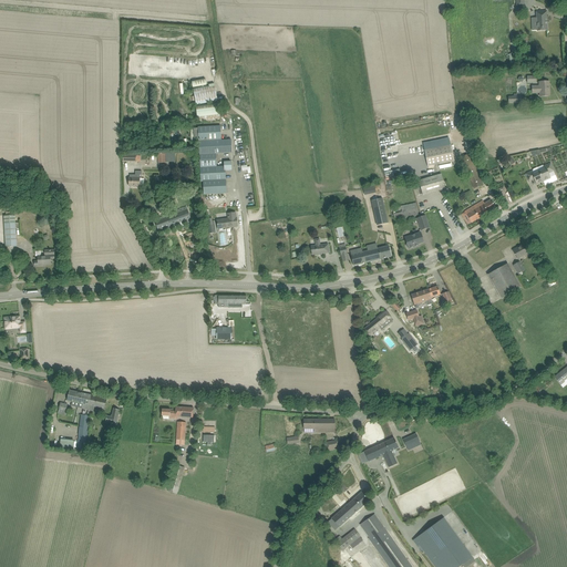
[(536,11),(537,31),(548,31),(547,11),(536,11)]
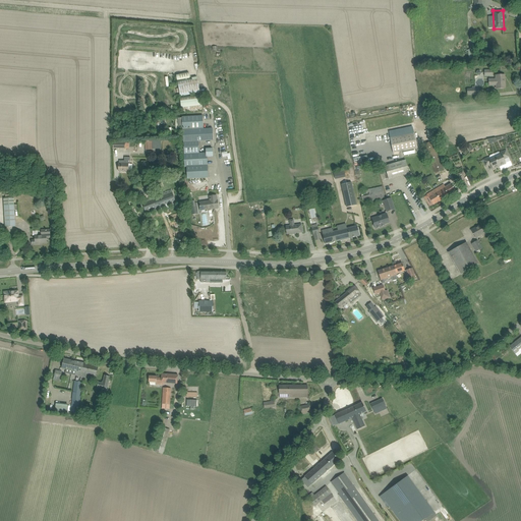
[(197,77),(192,78),(187,79),(187,78),(189,78),(189,73),(177,75),(177,80),(185,79),(186,79),(177,81),(180,96),(194,93),(195,96),(180,98),(182,112),(203,110),(200,95),(197,95),(197,93),(199,93),(197,77)]
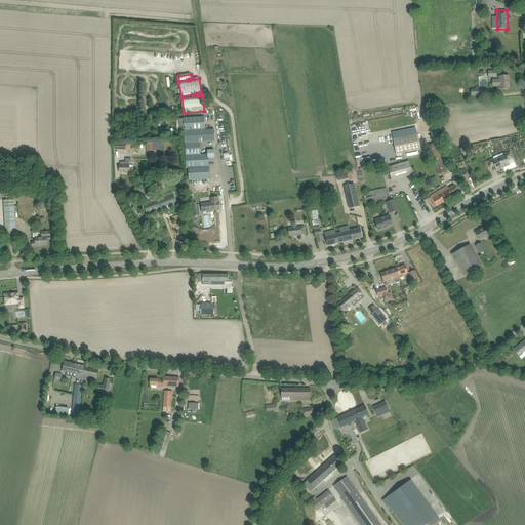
[(492,80),(492,86),(503,86),(503,89),(509,89),(509,76),(503,76),(499,76),(499,80),(492,80)]
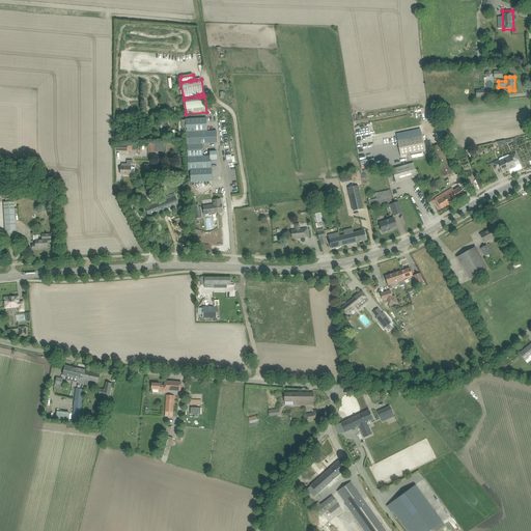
[(476,90),(476,96),(490,96),(488,89),(484,89),(484,88),(481,88),(481,89),(476,90)]
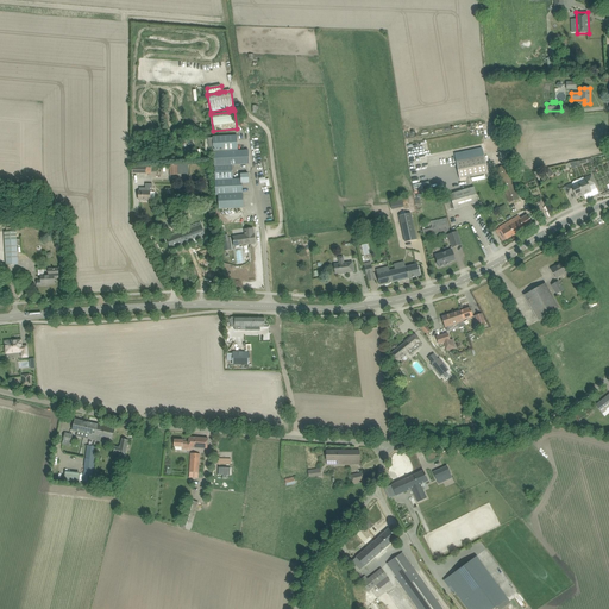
[(513,121),(506,123),(508,135),(516,132),(513,121)]
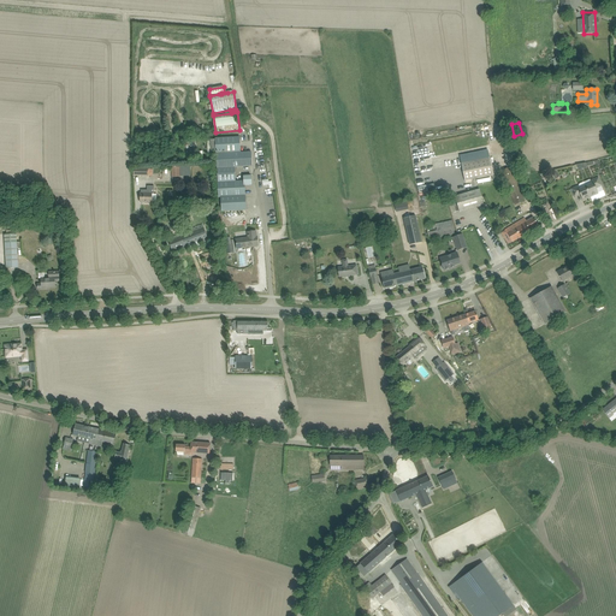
[(221,197),(221,205),(221,211),(246,209),(244,185),(252,185),(250,176),(243,176),(244,181),(236,182),(235,167),(252,166),(252,152),(241,153),(240,137),(215,138),(217,160),(215,160),(217,161),(217,169),(217,175),(218,183),(219,197),(221,197)]
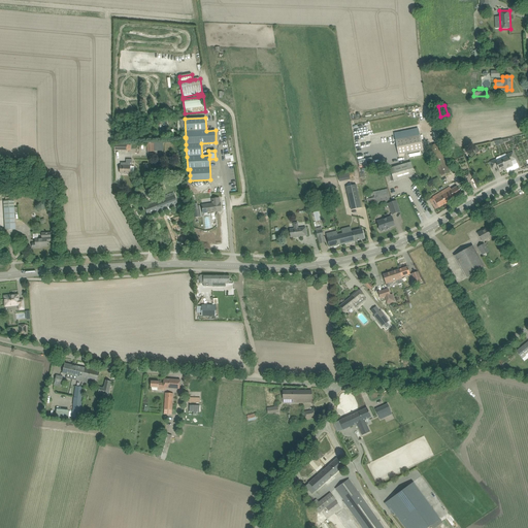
[(395,140),(398,156),(423,151),(420,135),(395,140)]
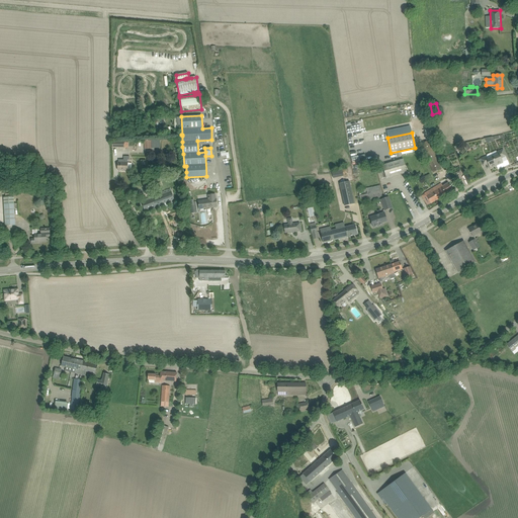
[(160,140),(153,140),(145,141),(145,149),(152,149),(152,148),(161,148),(160,140)]
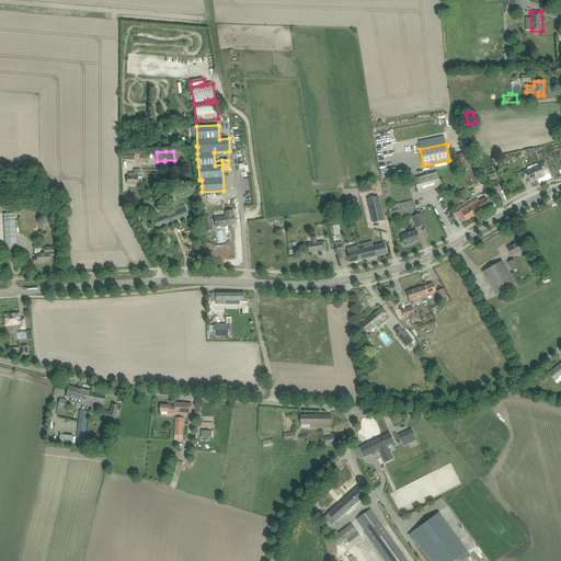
[(456,156),(469,186),(478,183),(465,152),(456,156)]
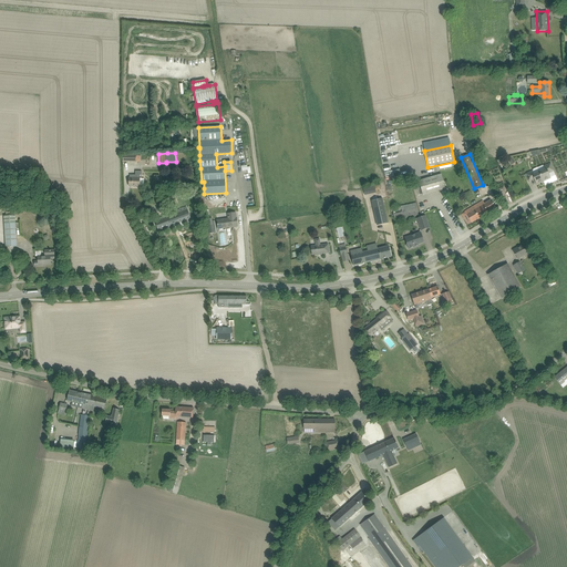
[(545,169),(539,172),(544,182),(550,178),(548,173),(554,171),(550,164),(544,166),(545,169)]
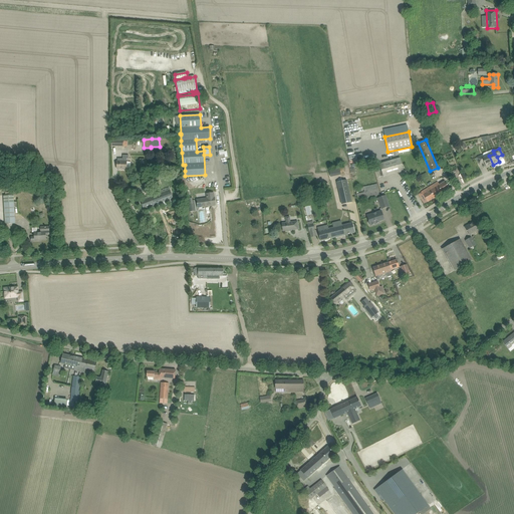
[(493,165),(489,156),(487,152),(484,154),(483,156),(476,158),(477,161),(479,165),(484,163),(486,168),(493,165)]
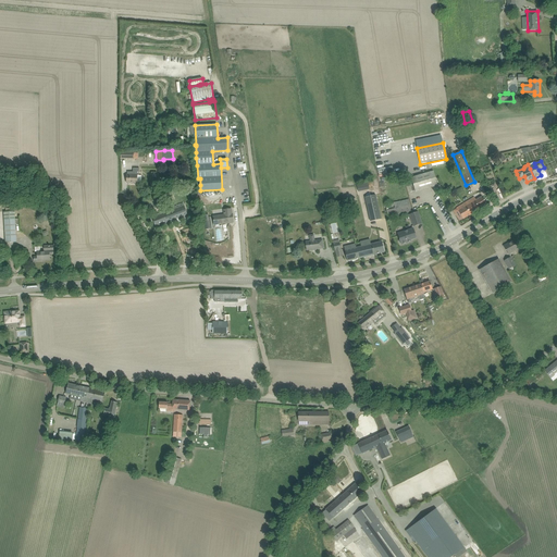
[(133,168),(133,172),(127,172),(127,183),(137,183),(137,175),(139,175),(139,170),(139,168),(133,168)]
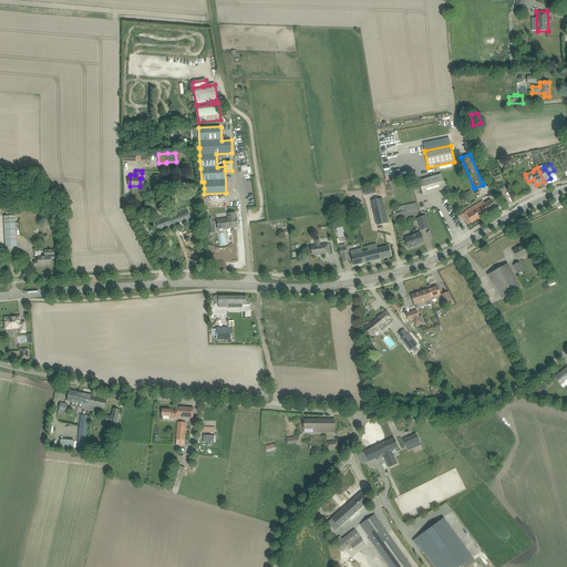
[(419,181),(421,189),(423,195),(440,191),(441,193),(445,191),(444,188),(445,188),(441,174),(419,181)]
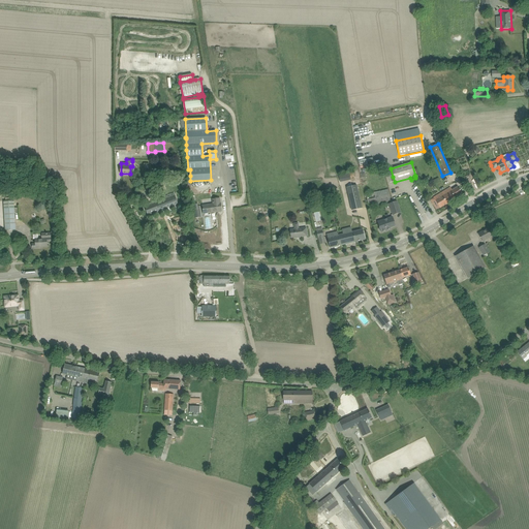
[(432,182),(435,186),(437,185),(438,187),(442,185),(438,178),(432,182)]
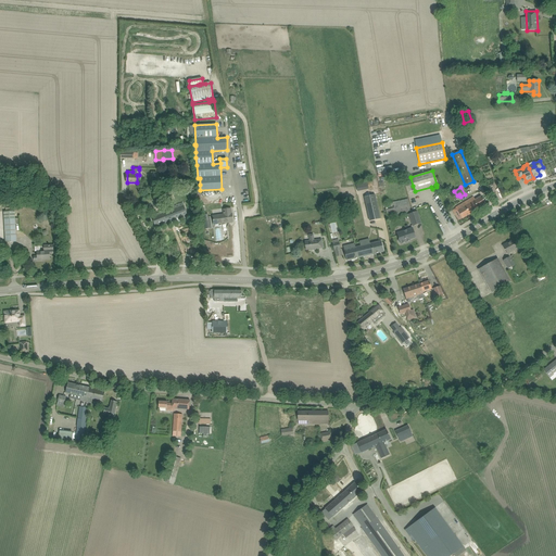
[(155,197),(159,207),(162,206),(161,204),(169,202),(166,193),(159,197),(159,194),(155,197)]
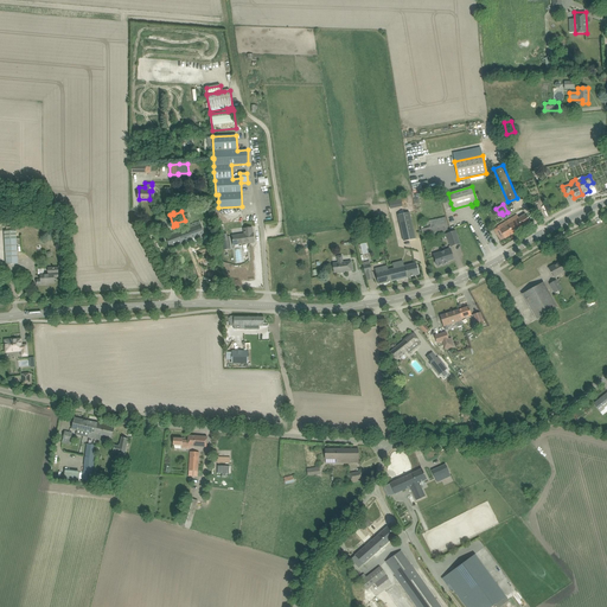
[(398,215),(403,242),(416,238),(410,212),(398,215)]
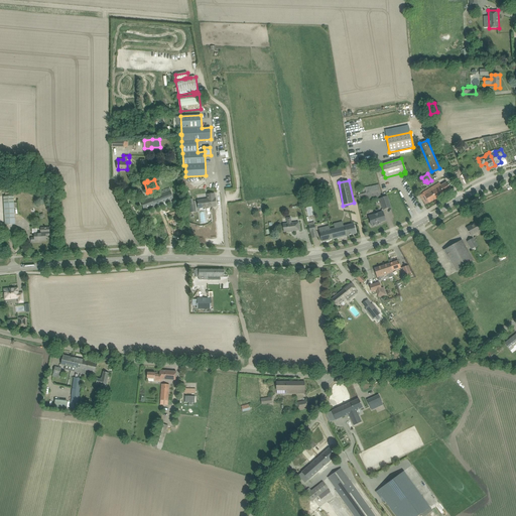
[(439,182),(433,185),(440,197),(452,189),(448,184),(446,181),(441,185),(439,182)]
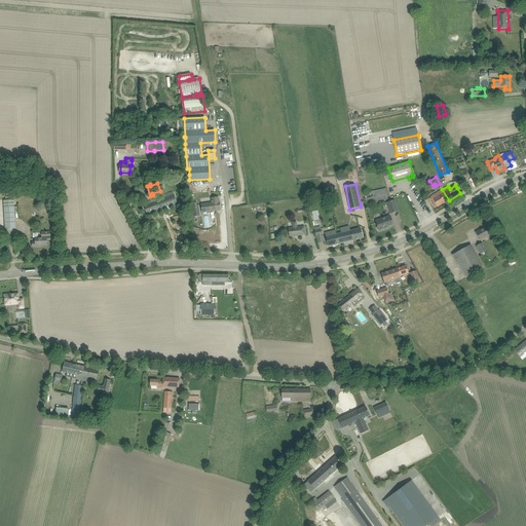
[(364,193),(366,203),(367,205),(375,204),(375,203),(378,202),(378,201),(379,201),(379,202),(385,201),(385,199),(388,199),(386,188),(364,193)]
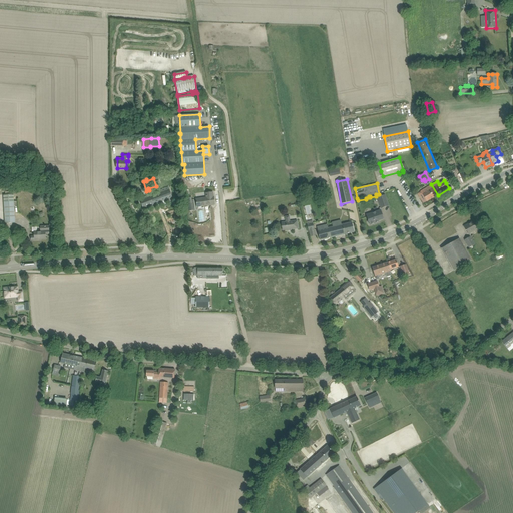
[(421,192),(417,194),(422,201),(425,199),(427,201),(438,195),(431,184),(425,188),(420,191),(421,192)]
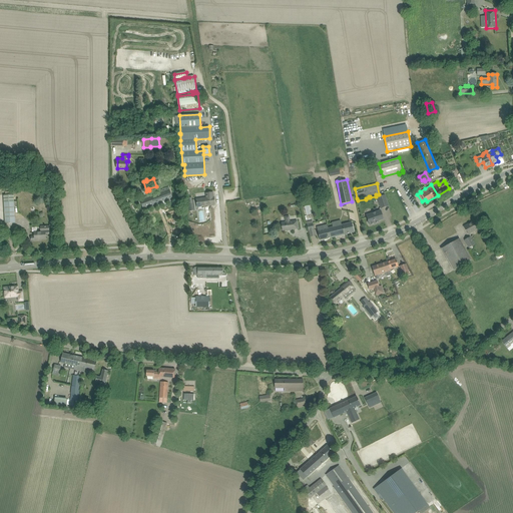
[(147,197),(145,198),(140,200),(143,208),(172,197),(171,193),(168,187),(147,195),(147,197)]
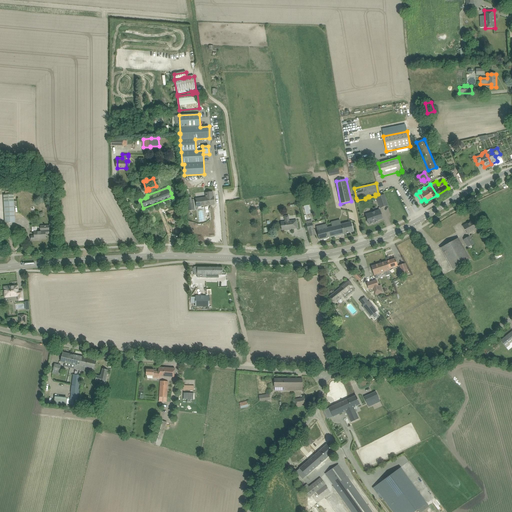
[(196,199),(196,202),(197,207),(215,204),(213,196),(212,192),(206,193),(206,198),(196,199)]
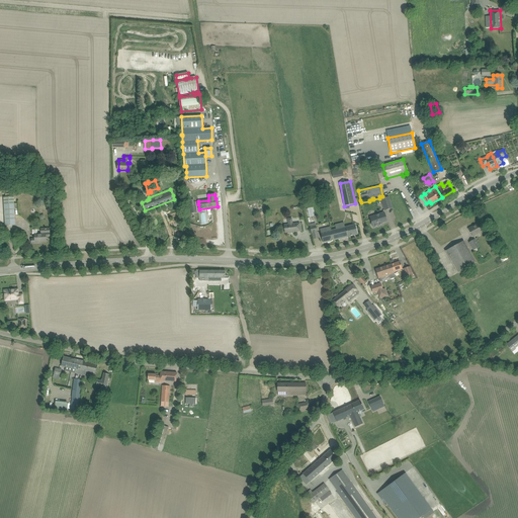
[(4,197),(4,204),(5,226),(15,225),(14,208),(17,208),(17,203),(14,203),(14,196),(4,197)]
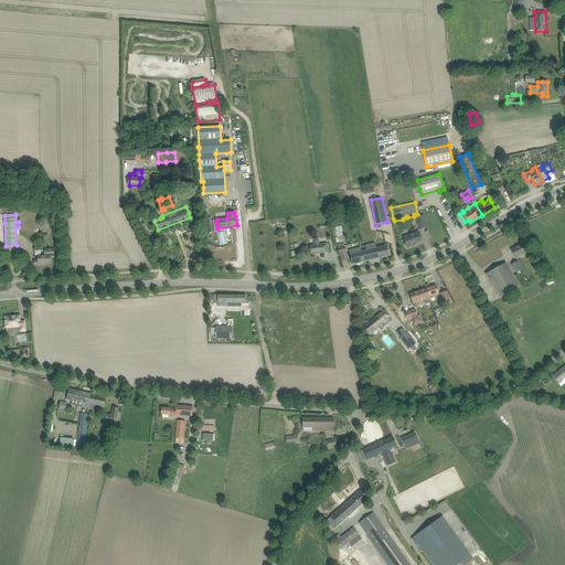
[(428,227),(424,215),(416,217),(419,230),(428,227)]
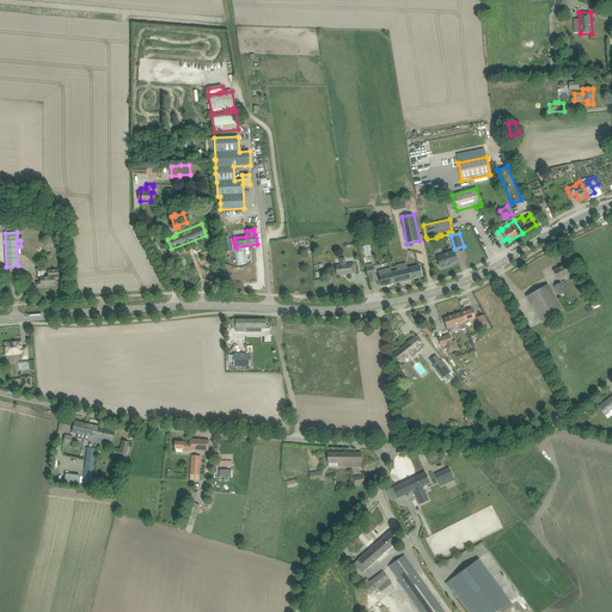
[(440,268),(441,267),(441,269),(452,265),(451,263),(458,261),(454,250),(438,256),(439,263),(439,264),(439,265),(439,267),(440,267),(440,268)]
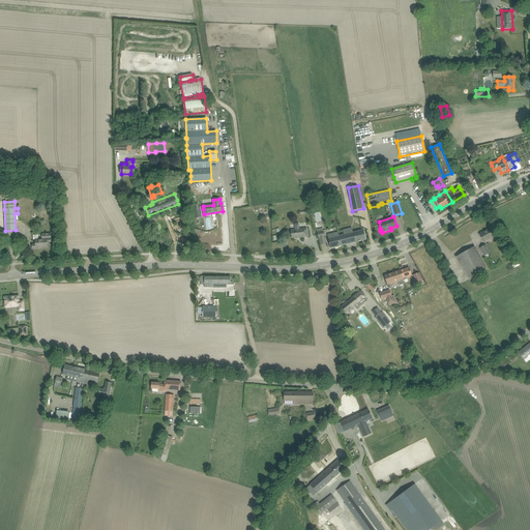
[(295,229),(291,230),(292,238),(307,236),(306,228),(299,229),(299,224),(294,224),(295,229)]
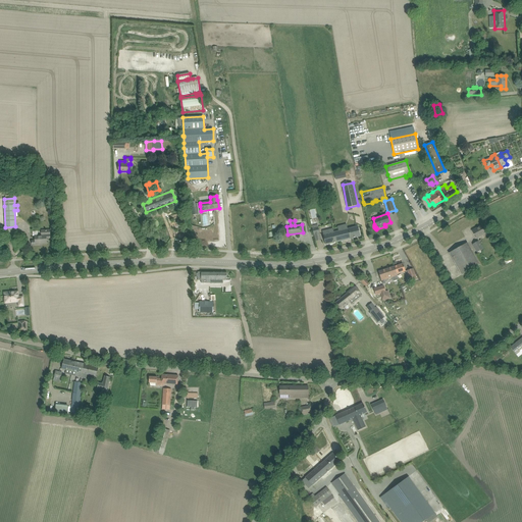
[(472,230),(475,235),(477,239),(488,232),(486,228),(483,224),(472,230)]
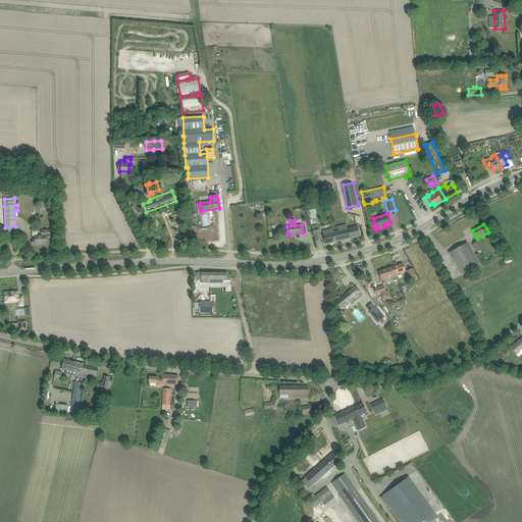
[(358,226),(341,230),(343,241),(360,237),(358,226)]
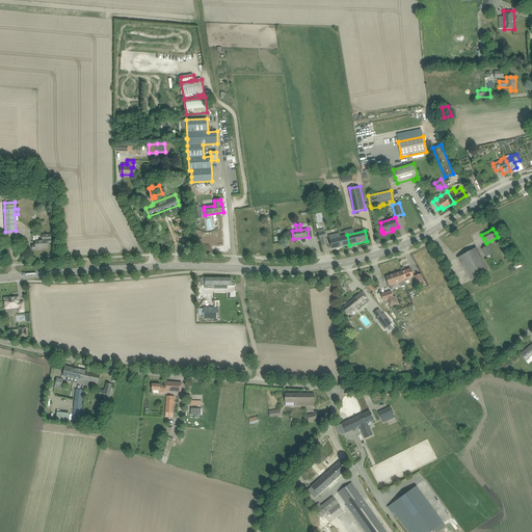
[(337,238),(329,239),(331,249),(349,245),(347,235),(342,236),(340,237),(339,233),(336,234),(337,238)]
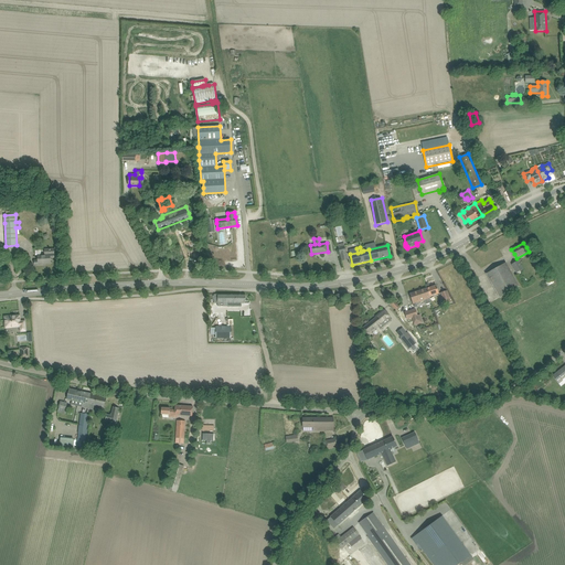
[(38,255),(39,260),(34,260),(34,265),(39,265),(39,264),(51,264),(50,258),(54,258),(54,249),(44,249),(45,255),(44,255),(42,255),(38,255)]
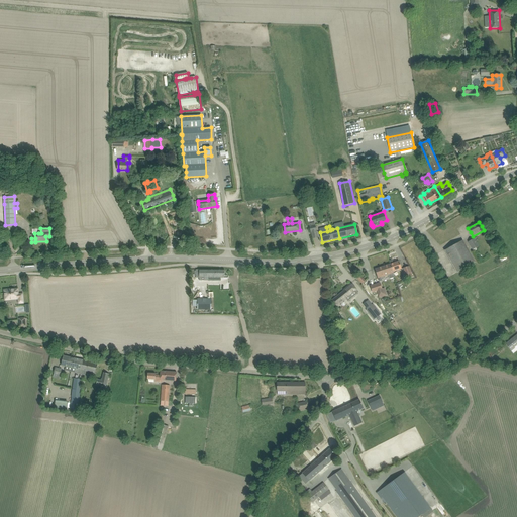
[(475,238),(469,242),(473,249),(476,248),(479,246),(475,238)]
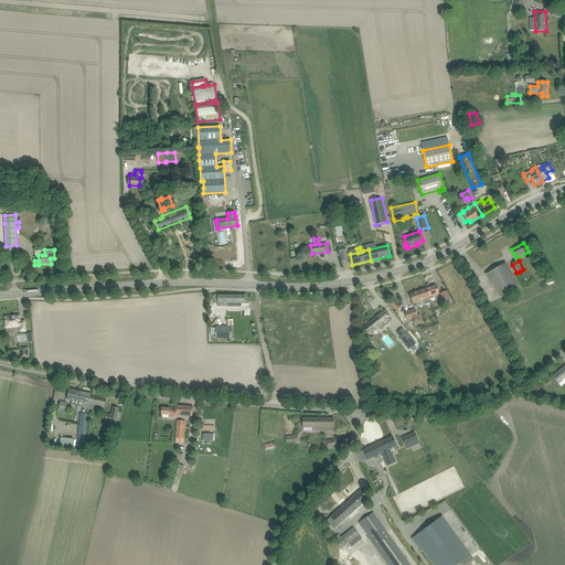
[(486,274),(489,279),(500,299),(520,288),(509,267),(505,263),(486,274)]
